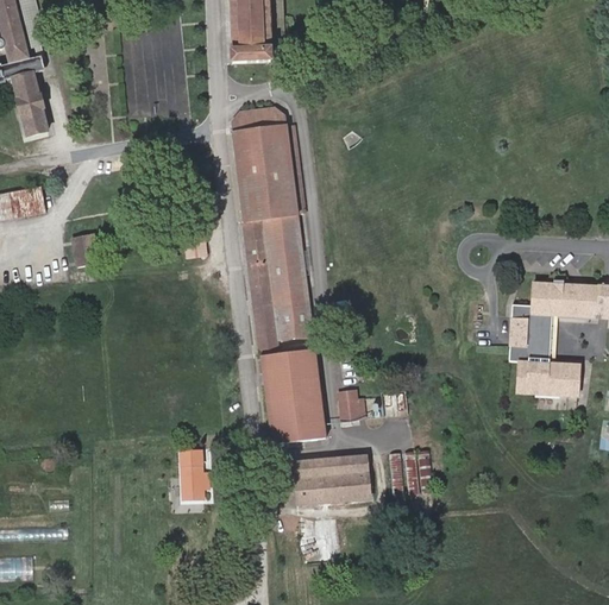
[(38,94),(32,73),(44,69),(41,55),(29,58),(14,0),(0,0),(0,29),(2,38),(0,37),(0,46),(1,48),(4,45),(8,63),(1,65),(1,64),(0,63),(0,81),(5,80),(5,79),(12,77),(17,99),(16,99),(19,114),(20,114),(25,137),(48,131),(41,108),(43,108),(39,94),(38,94)]
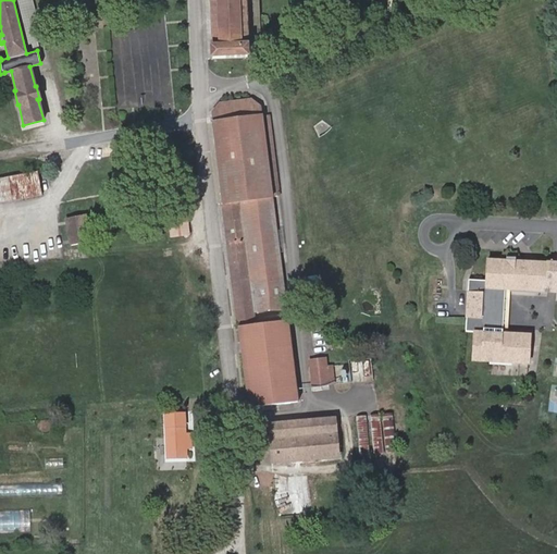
[(42,39),(33,0),(17,0),(28,44),(42,39)]
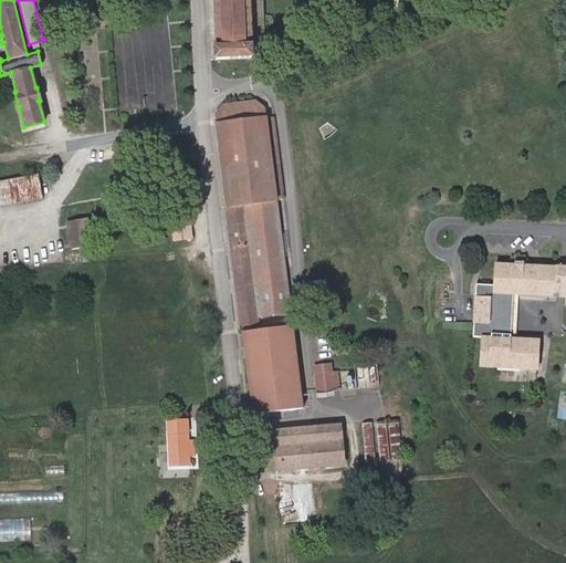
[(252,56),(249,0),(213,0),(216,47),(215,47),(215,58),(252,56)]
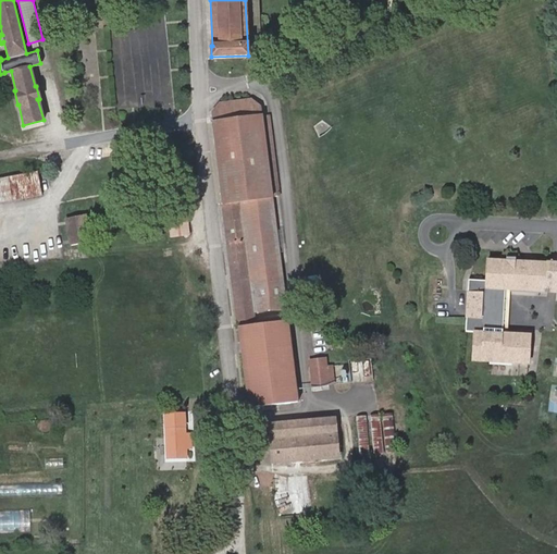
[(245,0),(248,56),(260,54),(257,0),(245,0)]
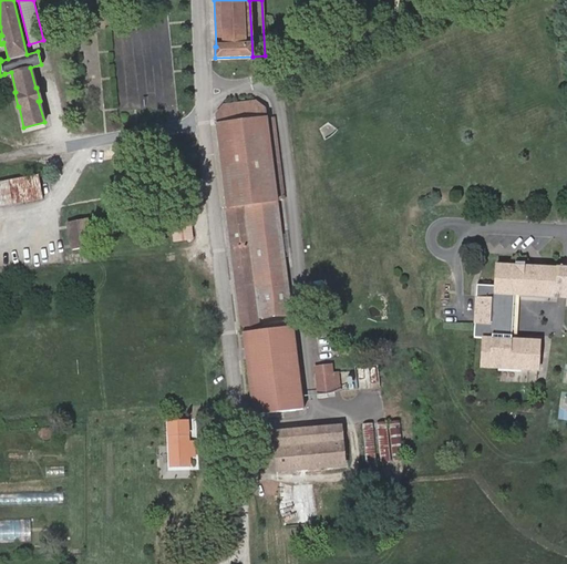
[(277,198),(270,149),(277,147),(274,116),(267,116),(267,115),(258,116),(257,106),(260,101),(256,98),(219,104),(218,106),(224,111),(225,121),(216,122),(235,269),(238,291),(243,327),(258,325),(257,315),(290,311),(277,198)]
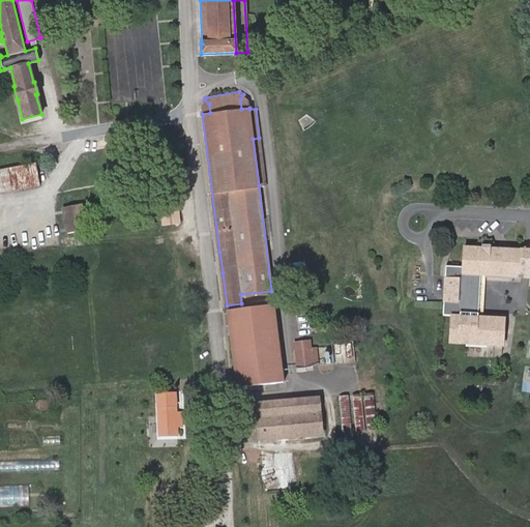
[(240,99),(241,109),(249,108),(247,98),(243,94),(240,99)]
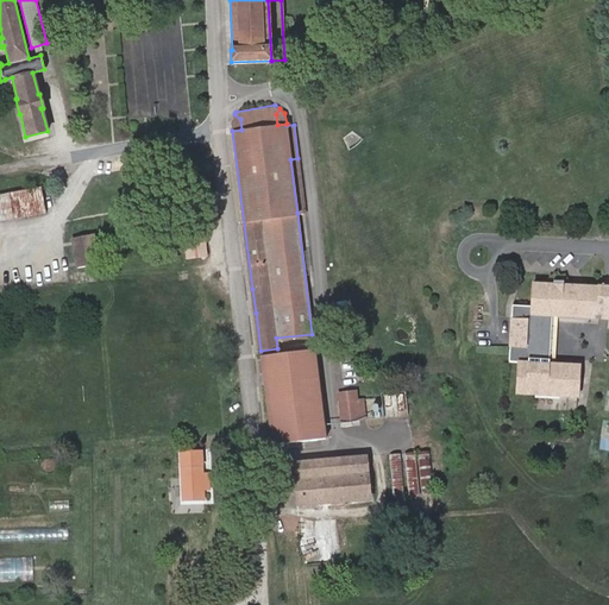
[(231,120),(232,131),(242,130),(240,119),(234,114),(231,120)]
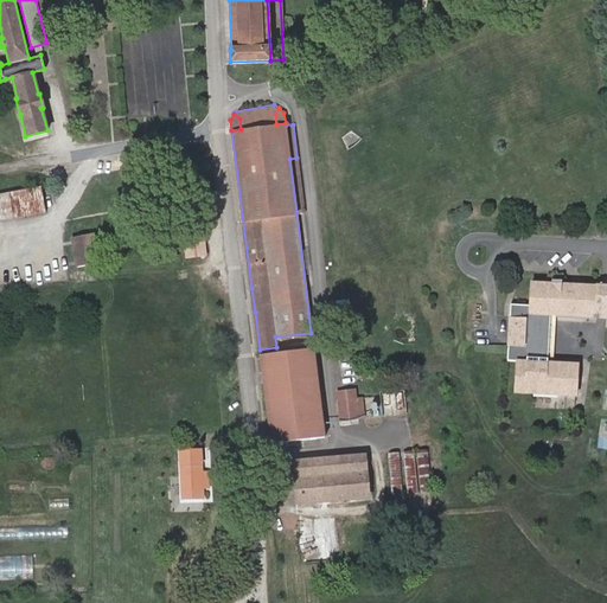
[(304,211),(296,158),(289,159),(296,212),(304,211)]
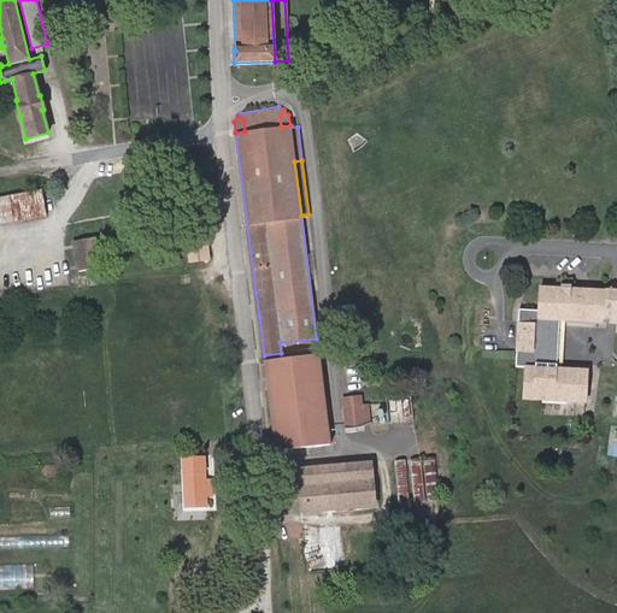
[(0,198),(0,222),(46,213),(41,189),(0,198)]
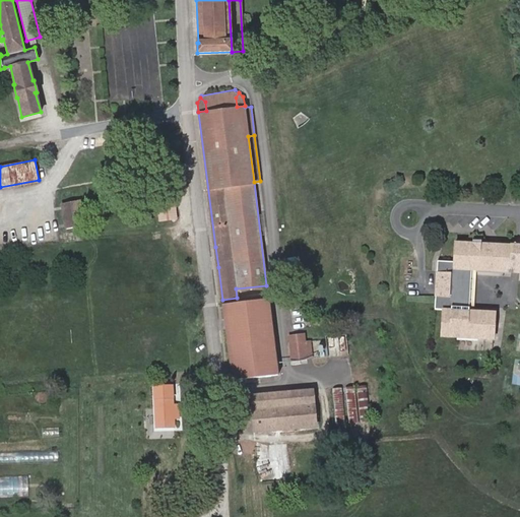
[(161,168),(163,176),(171,176),(170,167),(161,168)]
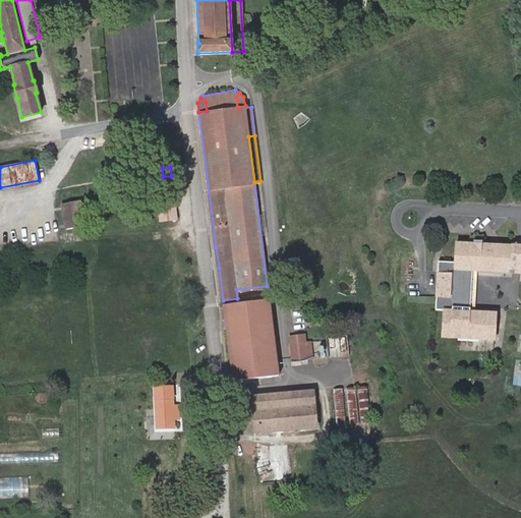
[(171,176),(163,176),(156,177),(160,219),(176,217),(171,176)]
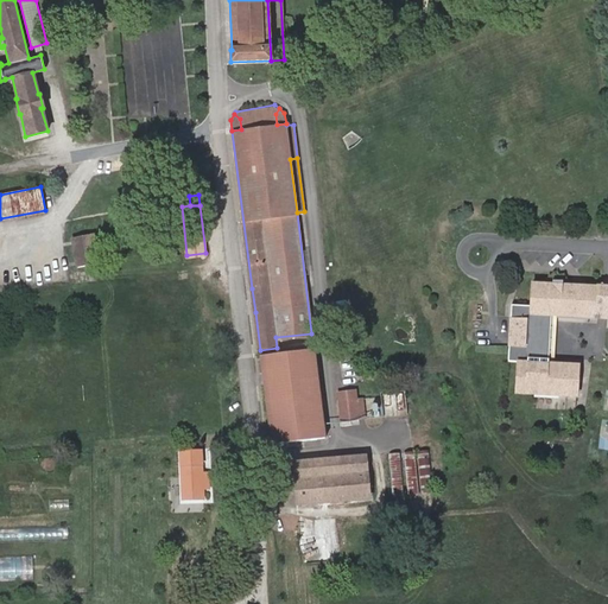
[(93,233),(73,236),(77,266),(97,261),(93,233)]
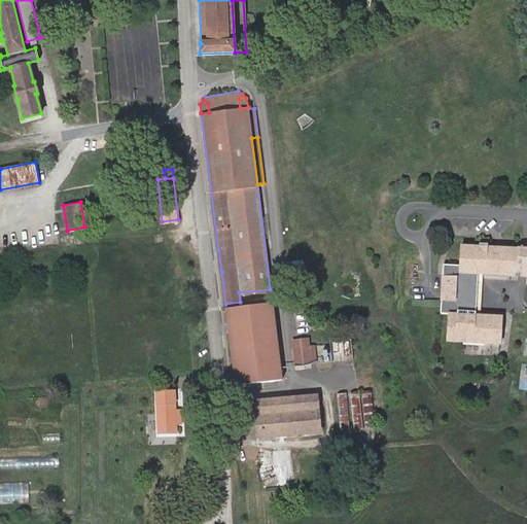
[(459,270),(478,272),(483,272),(512,274),(512,264),(520,264),(521,247),(501,245),(488,245),(489,242),(480,241),(480,244),(460,243),(459,260),(459,270)]
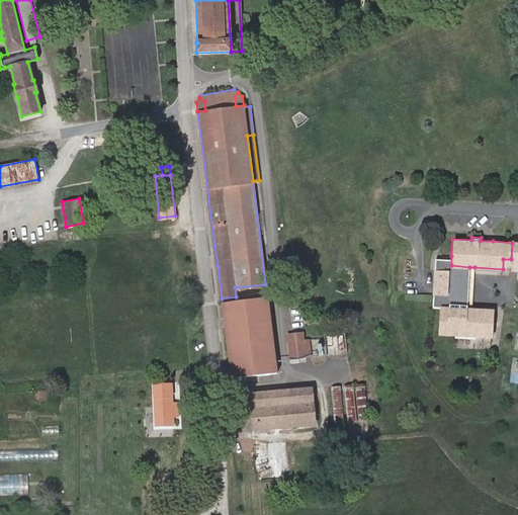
[(517,268),(517,242),(512,243),(511,259),(503,259),(503,269),(517,268)]
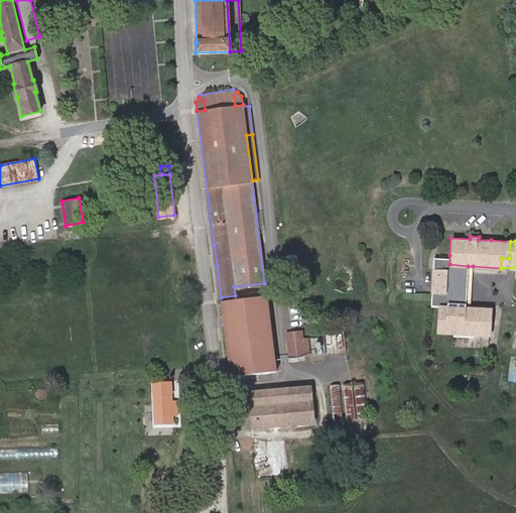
[(449,255),(434,254),(433,268),(449,269),(447,292),(431,290),(431,303),(439,303),(466,305),(468,266),(449,264),(449,255)]
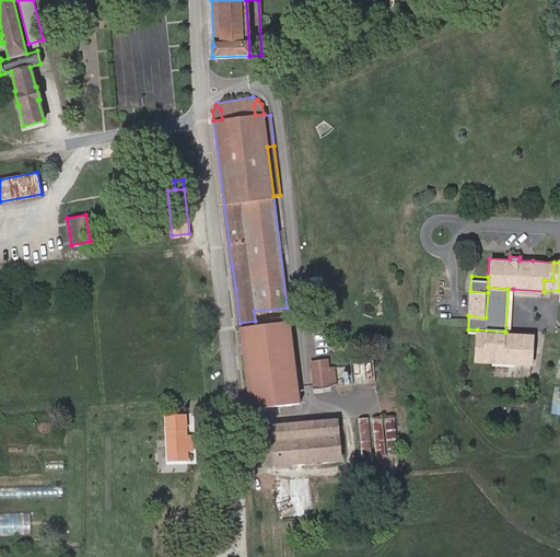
[(488,292),(470,291),(468,315),(486,317),(488,292)]
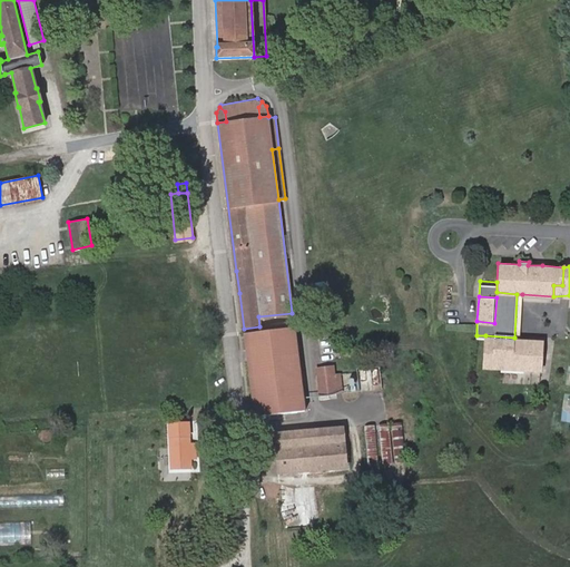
[(255,414),(304,409),(294,326),(244,333),(255,414)]
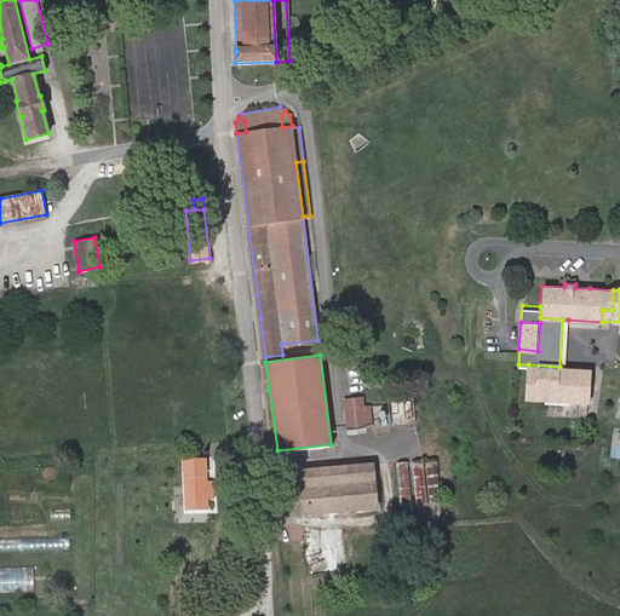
[(566,368),(560,367),(528,364),(527,399),(589,402),(591,369),(566,368)]
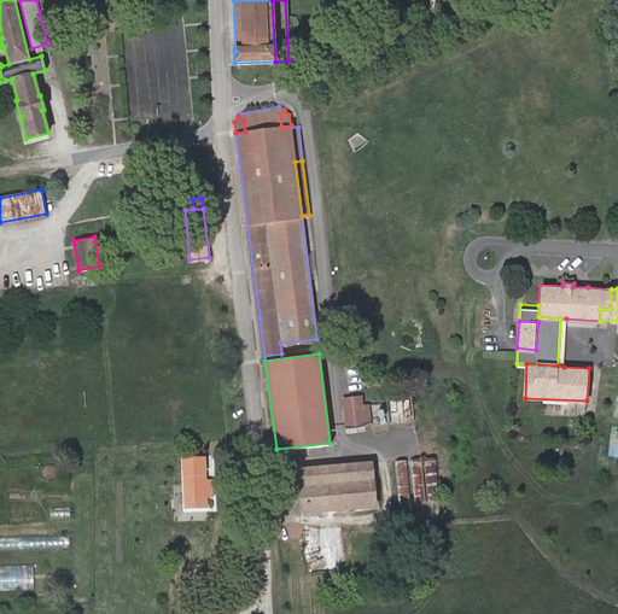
[(355,425),(353,405),(362,404),(361,395),(343,397),(344,405),(347,426),(355,425)]
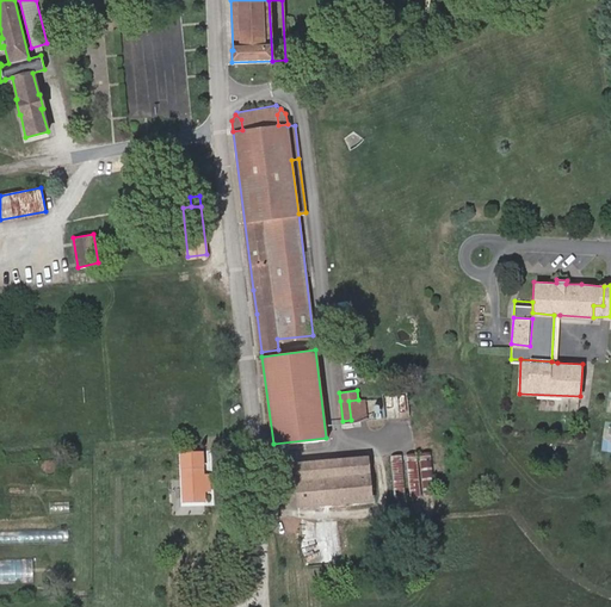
[(358,400),(349,401),(351,420),(360,419),(358,400)]
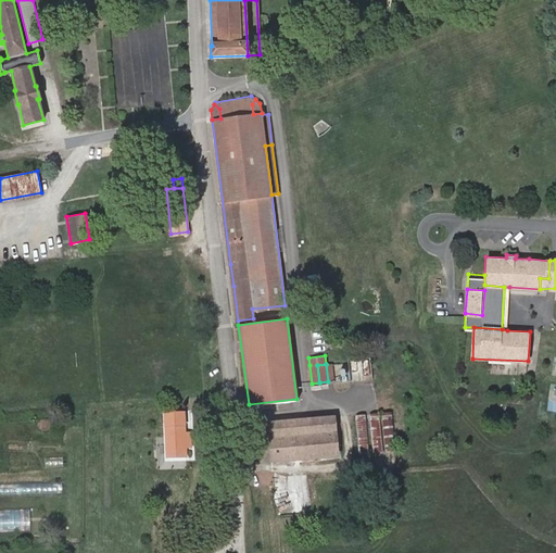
[(384,450),(395,449),(391,410),(381,411),(384,450)]
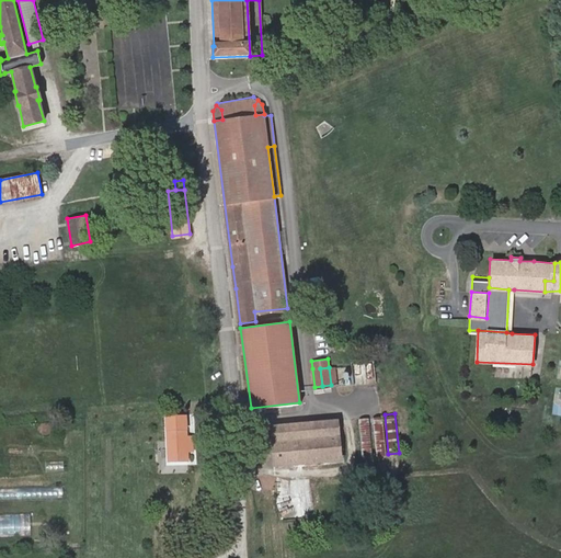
[(186,441),(186,434),(185,414),(165,414),(169,459),(187,458),(187,450),(193,448),(192,440),(186,441)]
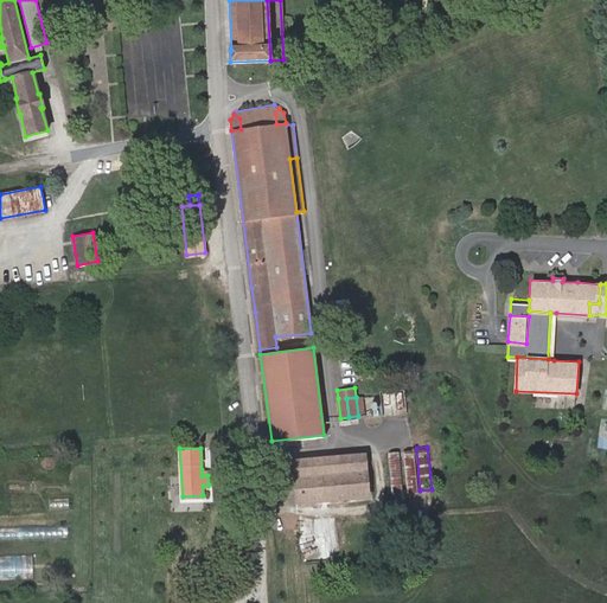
[(402,450),(407,492),(417,491),(413,449),(402,450)]
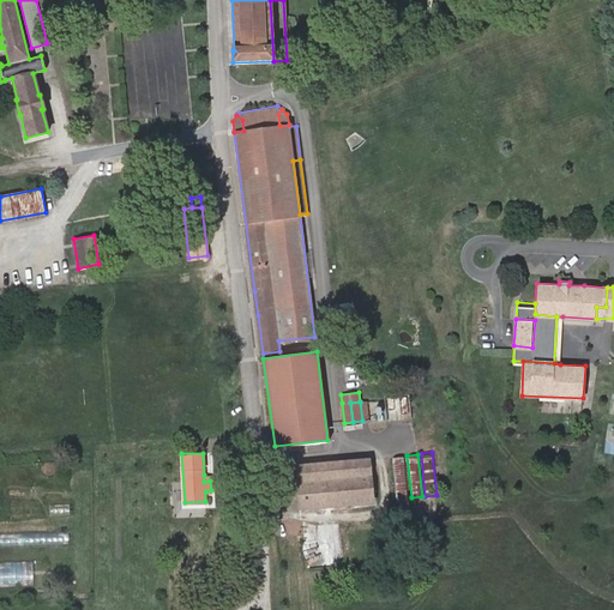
[(391,457),(396,499),(407,497),(403,456),(391,457)]
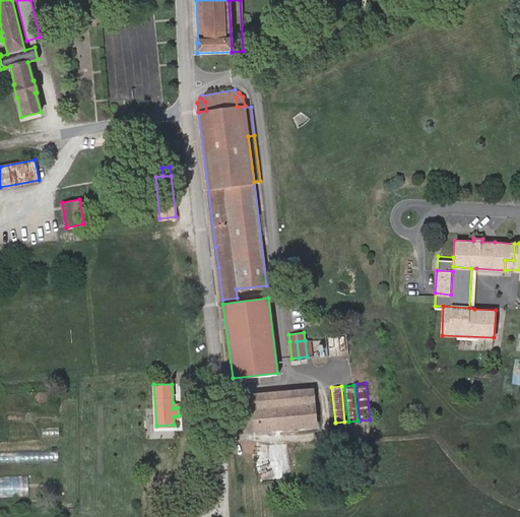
[(315,425),(315,415),(313,399),(313,388),(250,393),(254,431),(315,425)]
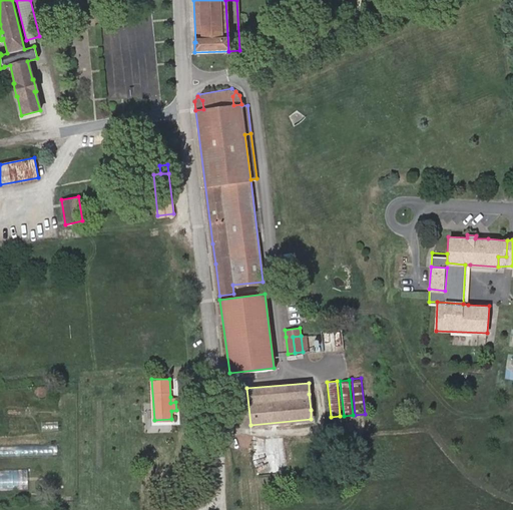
[(59,442),(0,443),(0,445),(0,453),(60,453),(59,442)]
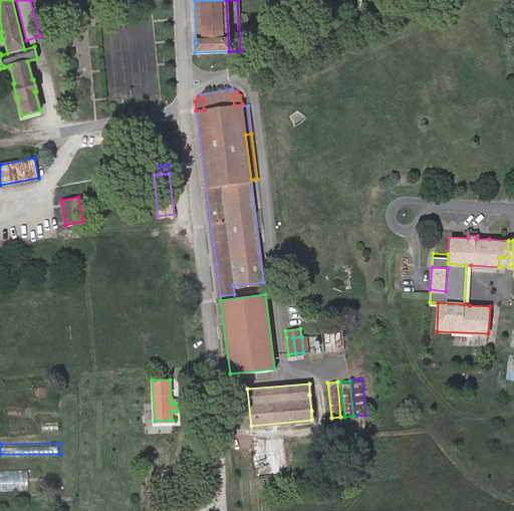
[(164,452),(156,452),(157,467),(165,466),(164,452)]
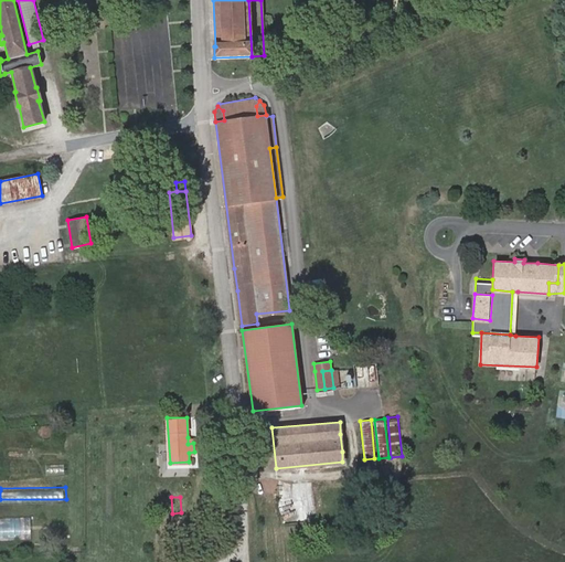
[(0,534),(33,536),(33,515),(0,513),(0,534)]
